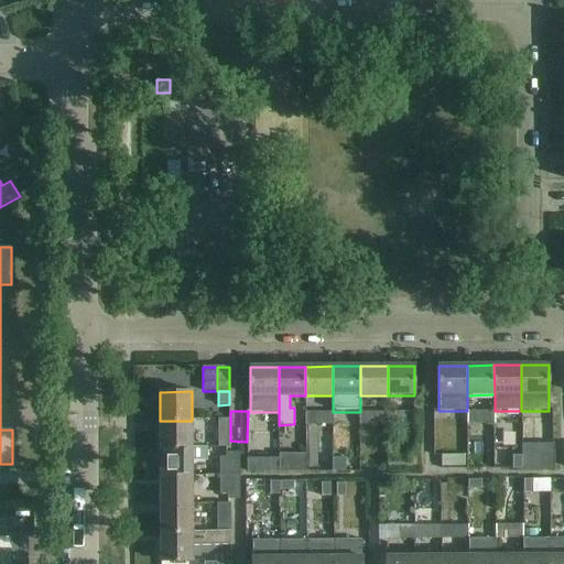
[(495,424),(495,411),(467,411),(467,424),(495,424)]
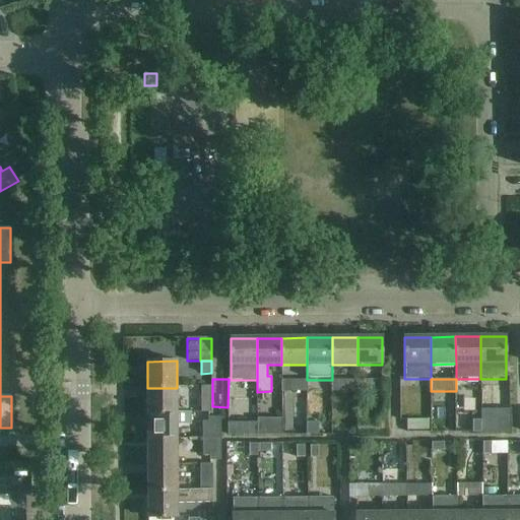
[(307,392),(307,380),(282,380),(282,392),(307,392)]
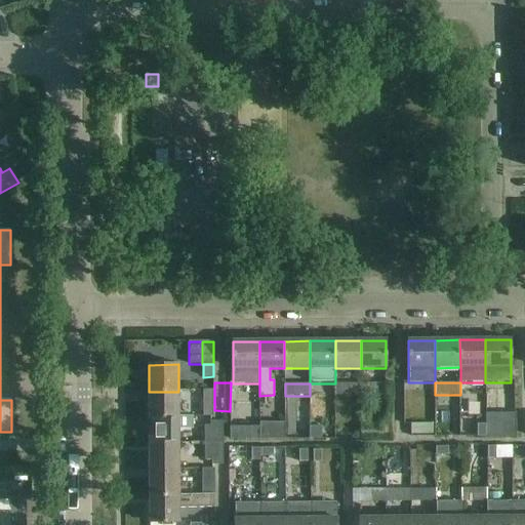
[(361,395),(361,384),(335,384),(335,395),(361,395)]
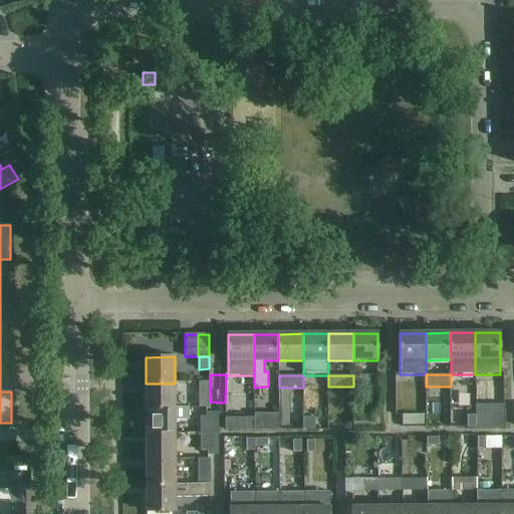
[(378,375),(353,375),(353,387),(378,387),(378,375)]
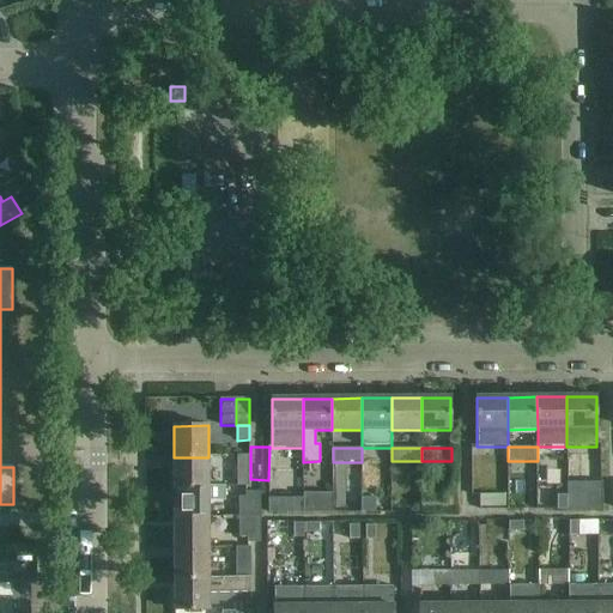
[(249,455),(237,455),(237,486),(249,486),(249,455)]
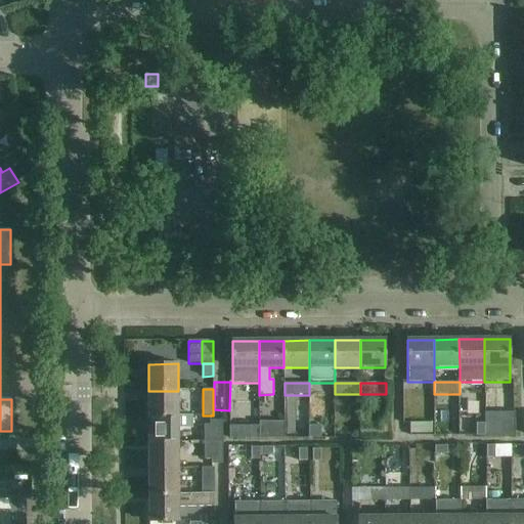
[(178,416),(178,391),(148,391),(148,416),(178,416)]
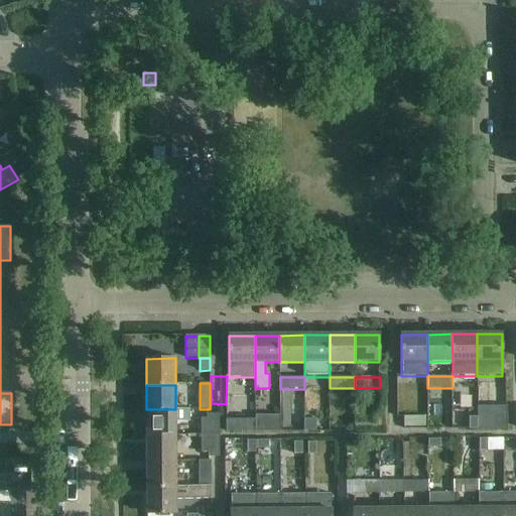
[(507,406),(477,406),(477,429),(507,429),(507,406)]
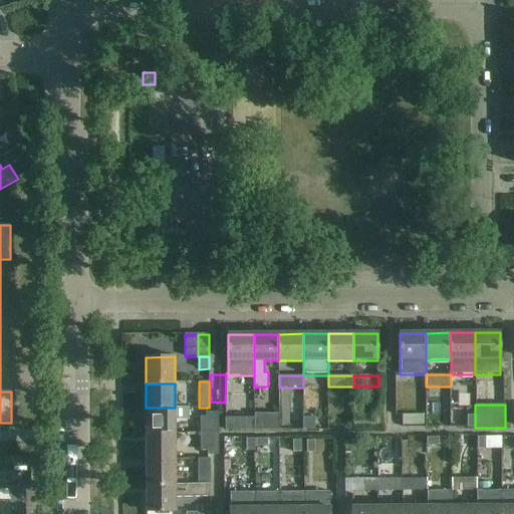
[(188,408),(175,408),(146,408),(146,435),(175,435),(175,420),(188,420),(188,408)]
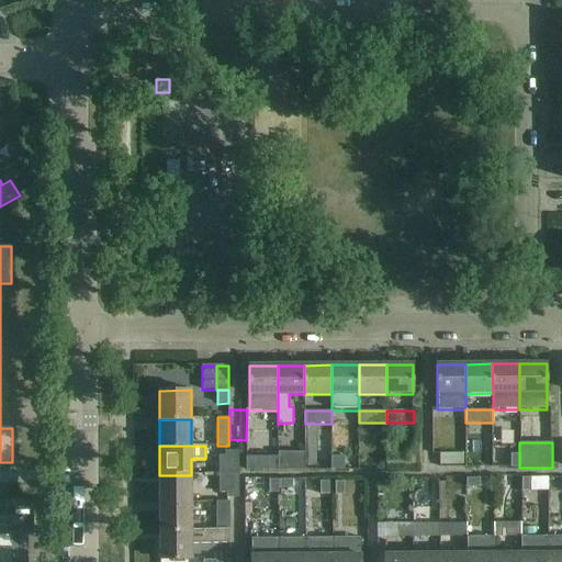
[(239,451),(226,451),(225,456),(220,456),(220,475),(239,475),(239,451)]
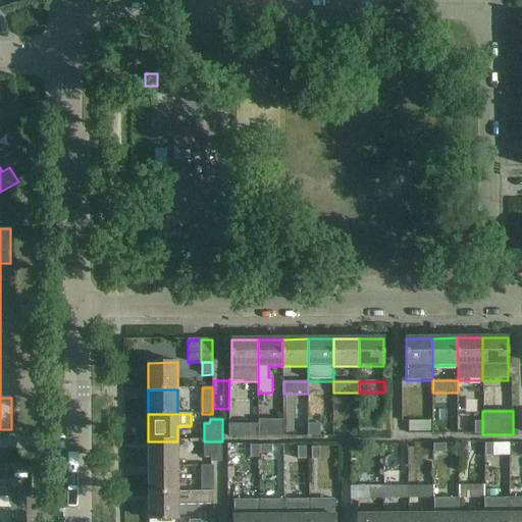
[(409,419),(409,431),(429,431),(429,419),(409,419)]
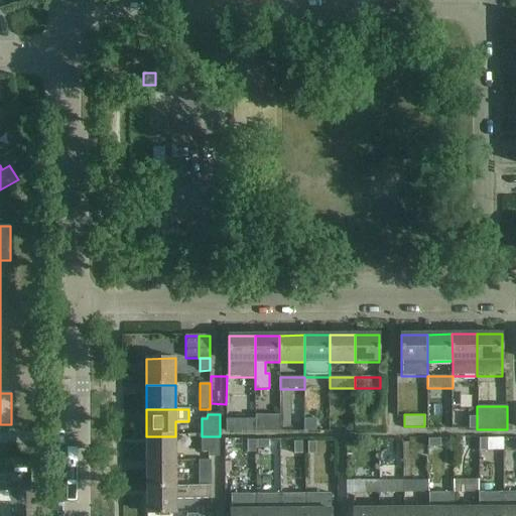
[(255,415),(255,419),(255,431),(280,431),(280,415),(255,415)]
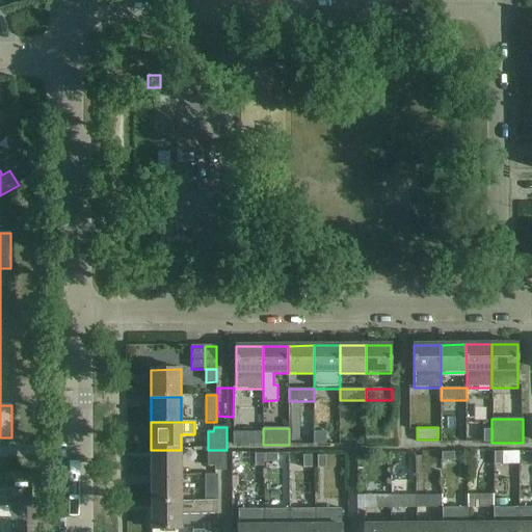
[(367,429),(367,442),(388,442),(388,429),(367,429)]
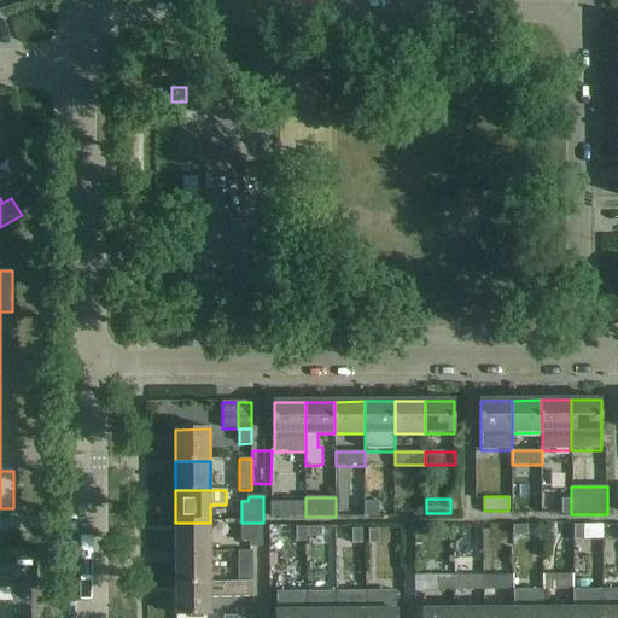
[(571,500),(561,500),(561,514),(571,514),(571,500)]
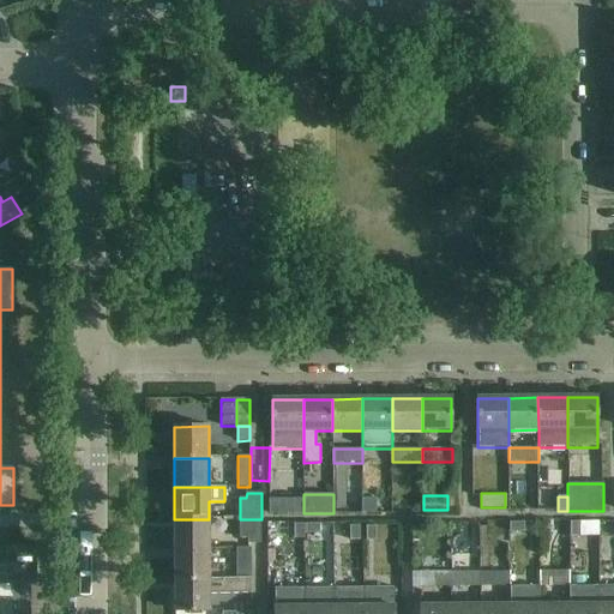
[(304,513),(304,499),(270,499),(270,513),(304,513)]
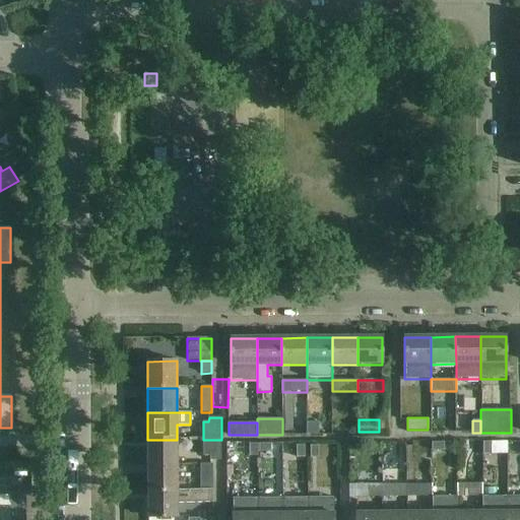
[(320,423),(307,423),(307,435),(320,435),(320,423)]
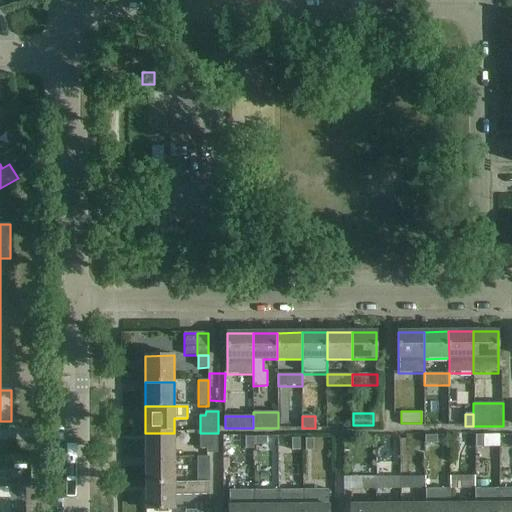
[(174,433),(145,433),(145,459),(174,458),(174,433)]
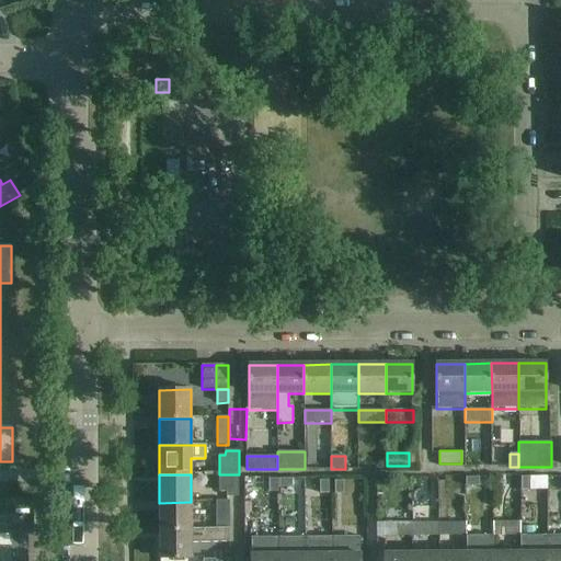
[(239,474),(219,474),(219,492),(227,492),(227,496),(239,496),(239,474)]
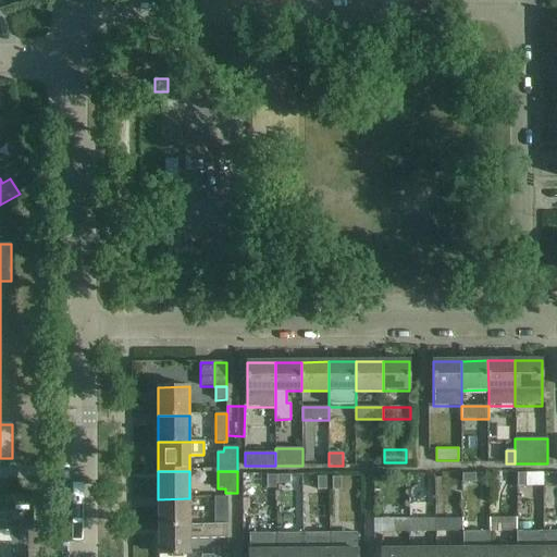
[(227,497),(214,497),(214,525),(227,525),(227,497)]
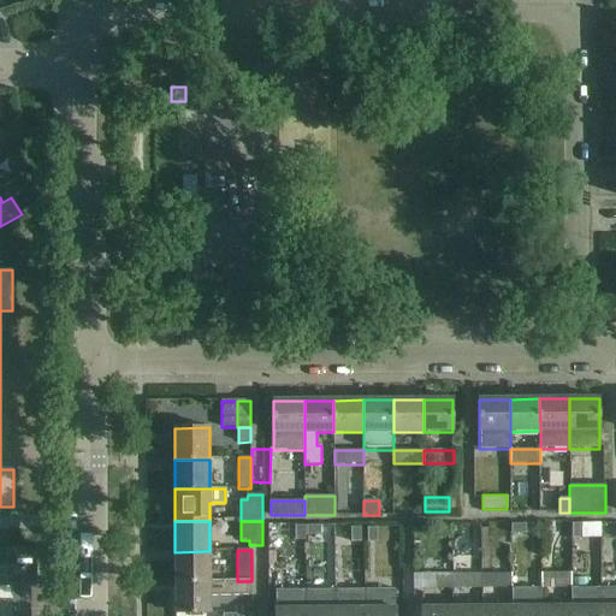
[(211,581),(209,551),(175,552),(175,582),(211,581)]
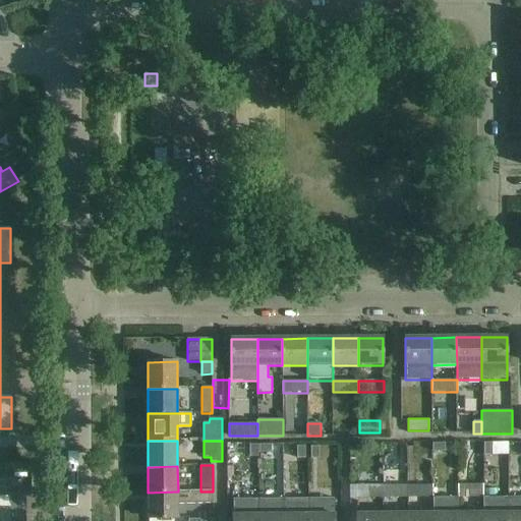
[(334,479),(296,477),(295,496),(333,498),(334,479)]
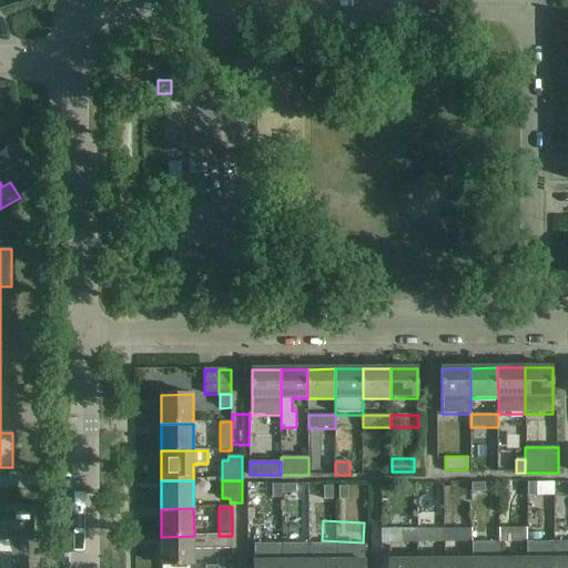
[(472,528),(445,529),(445,543),(472,543),(472,528)]
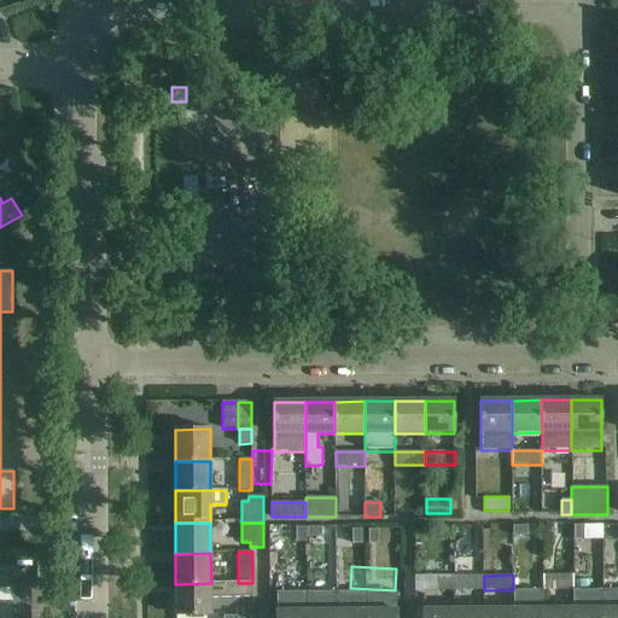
[(573,589),(573,575),(543,575),(544,589),(573,589)]
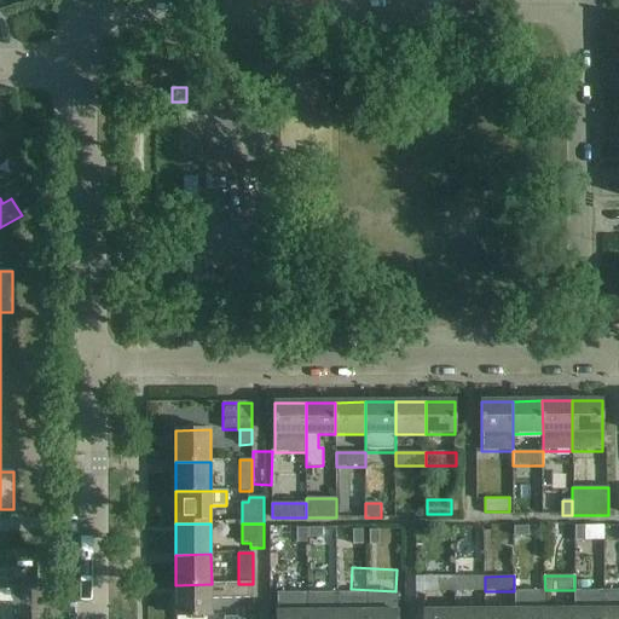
[(455,591),(455,577),(424,577),(424,593),(455,591)]
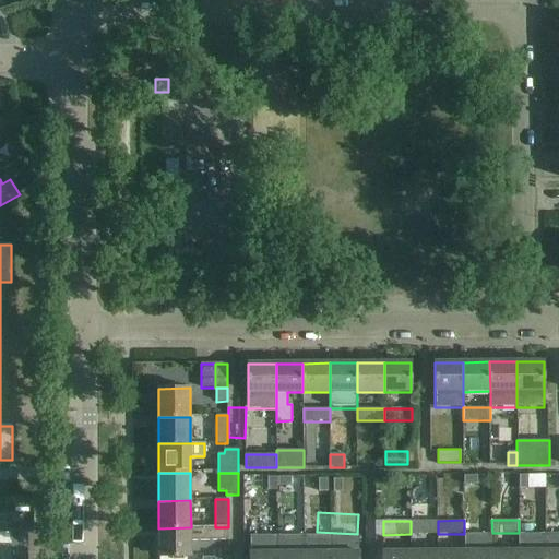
[(438,521),(411,521),(411,534),(438,534),(438,521)]
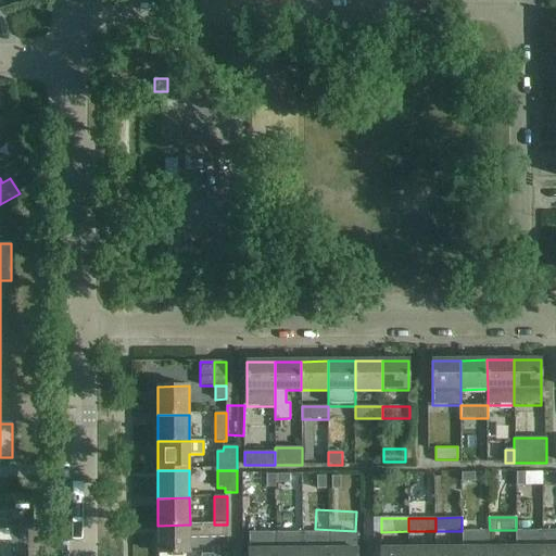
[(227,538),(227,525),(214,525),(190,525),(158,526),(159,554),(190,553),(189,539),(227,538)]
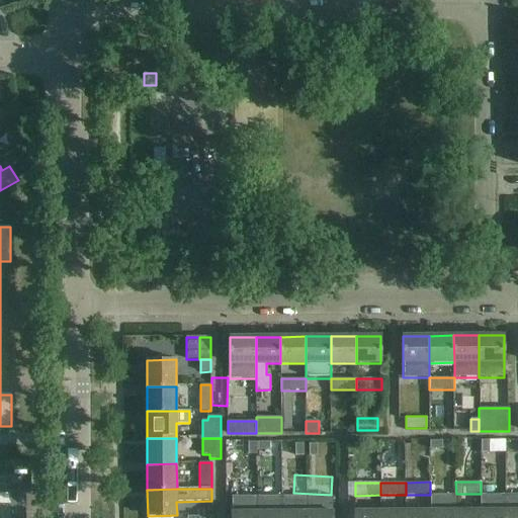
[(9,506),(0,505),(0,517),(10,517),(10,513),(25,513),(25,492),(9,492),(9,506)]
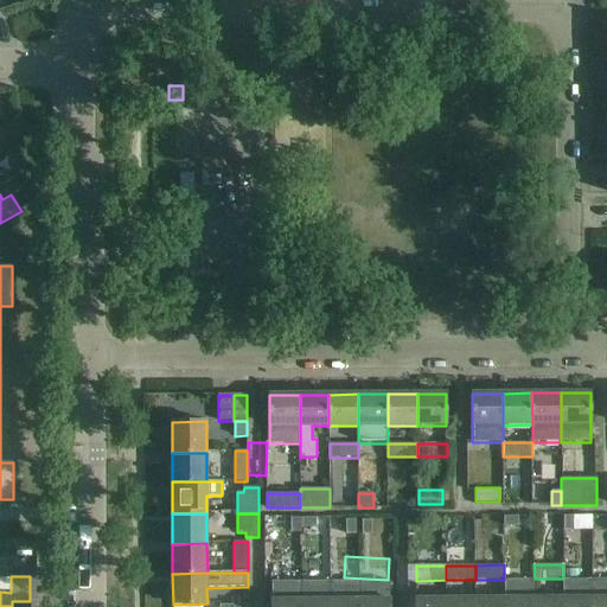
[(330,606),(331,581),(301,582),(301,606),(330,606)]
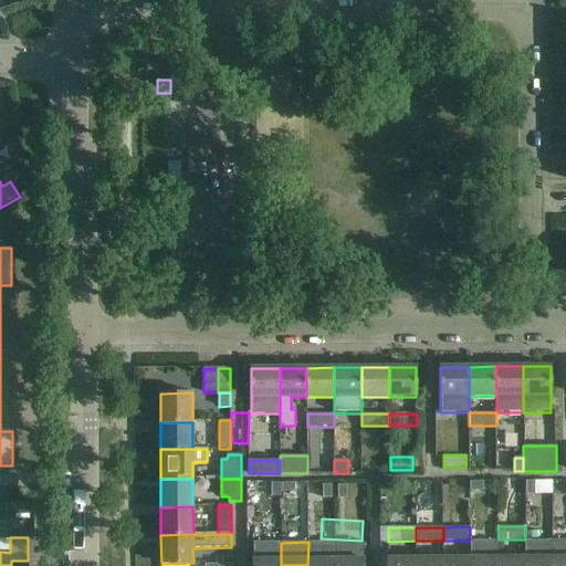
[(336,565),(336,542),(308,542),(307,565),(336,565)]
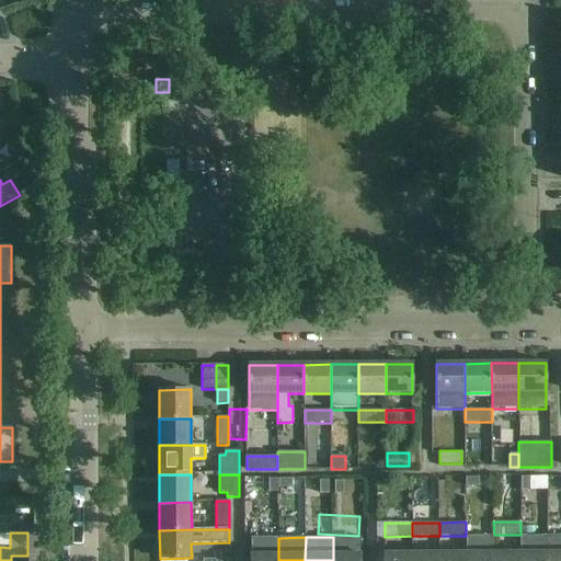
[(359,560),(361,553),(361,537),(333,537),(333,560),(359,560)]
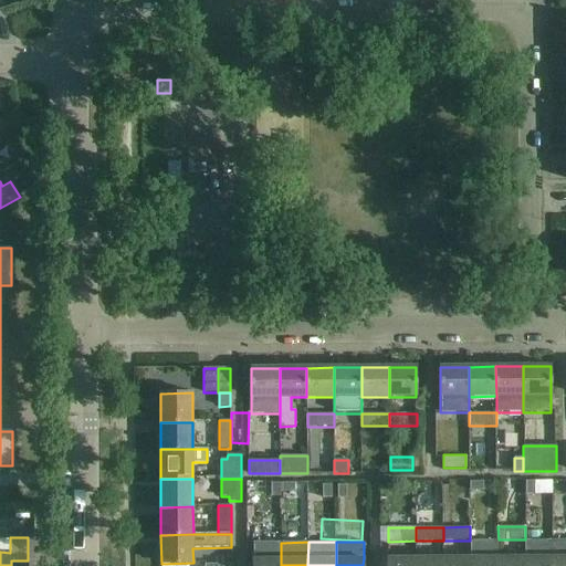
[(565,565),(565,542),(553,543),(552,565),(565,565)]
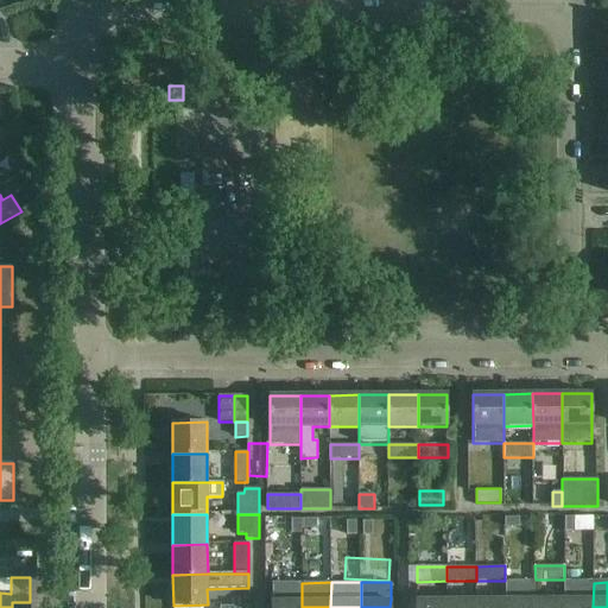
[(302,607),(302,583),(272,583),(272,601),(271,607),(302,607)]
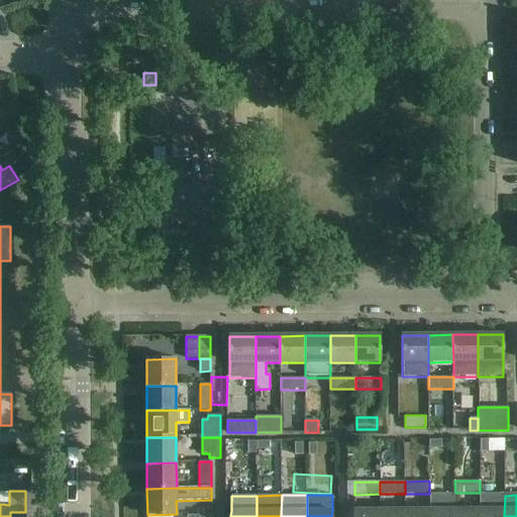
[(454,516),(455,510),(454,496),(429,496),(429,510),(429,516),(454,516)]
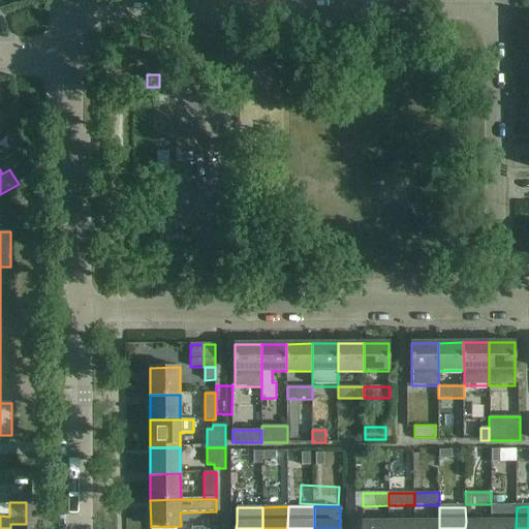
[(516,528),(517,507),(491,507),(491,521),(490,528),(516,528)]
